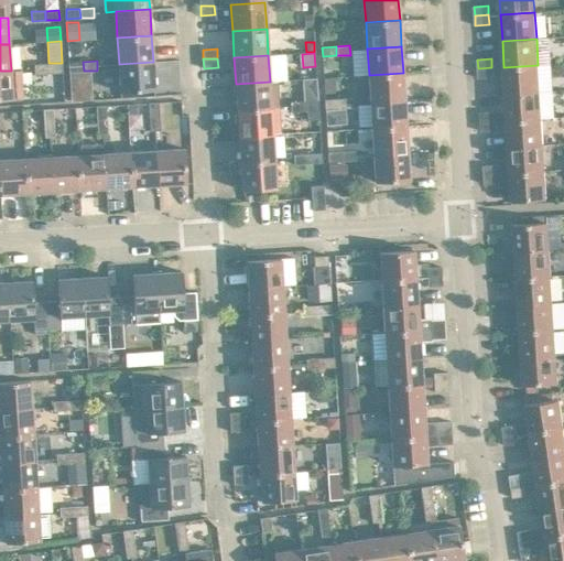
[(84,71),(83,62),(68,62),(69,72),(84,71)]
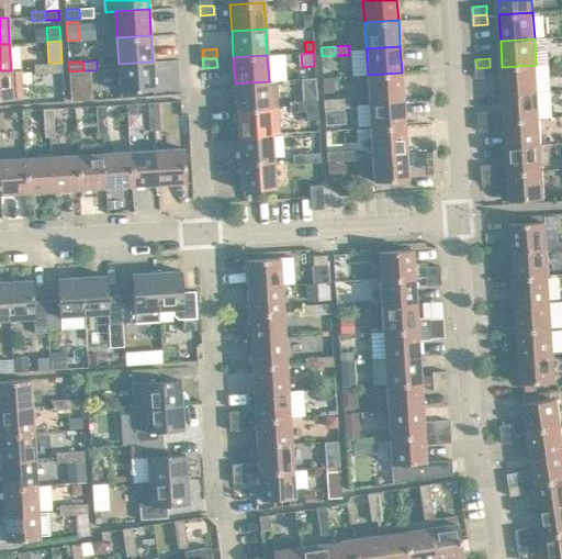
[(153,62),(119,64),(120,91),(154,89),(153,62)]
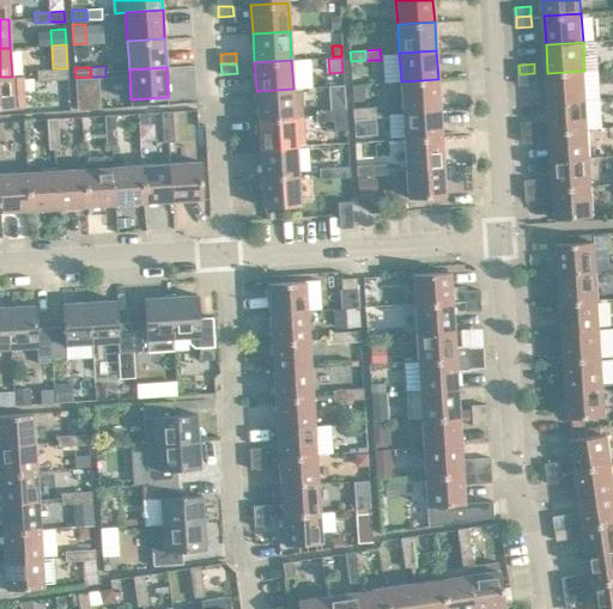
[(53,79),(53,68),(37,69),(38,80),(53,79)]
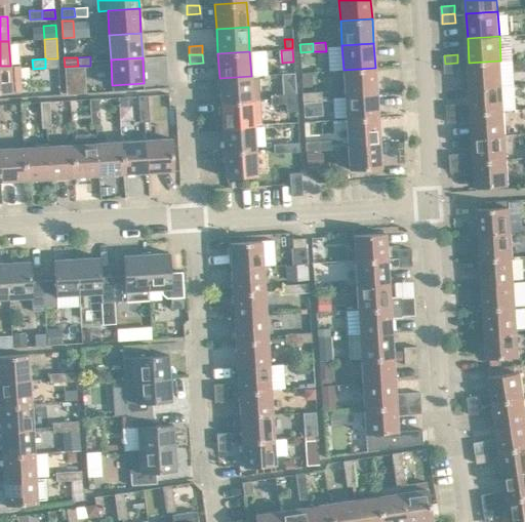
[(57,58),(45,58),(45,68),(58,67),(57,58)]
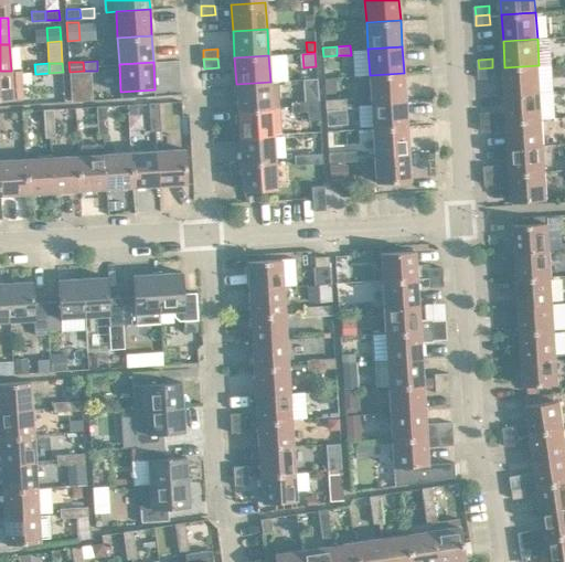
[(504,67),(507,94),(541,92),(539,65),(504,67)]
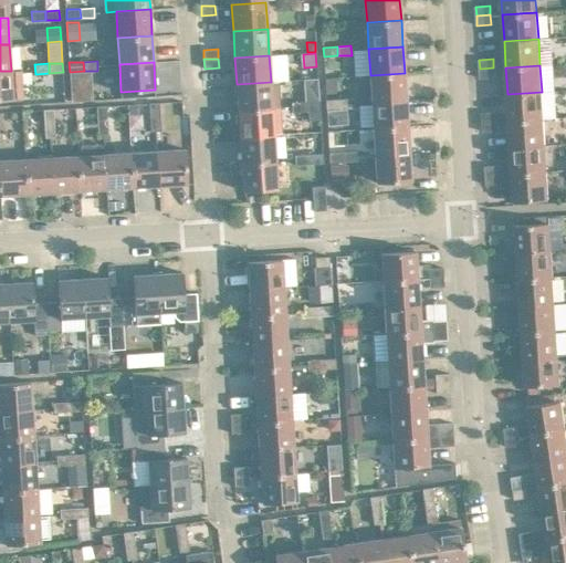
[(493,68),(480,69),(480,79),(494,77),(493,68)]
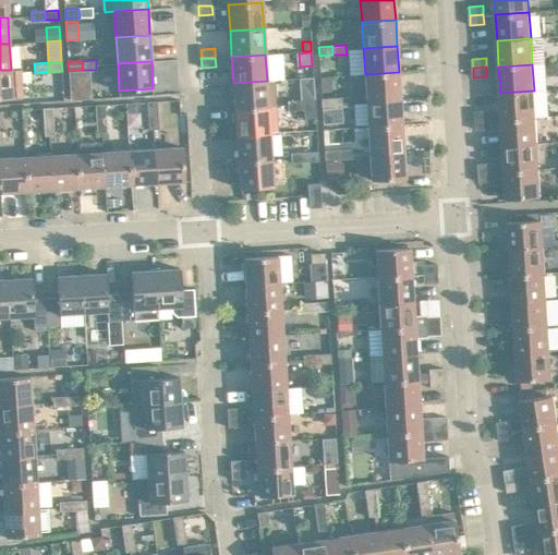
[(11,70),(0,70),(0,104),(11,104),(11,97),(12,97),(11,70)]
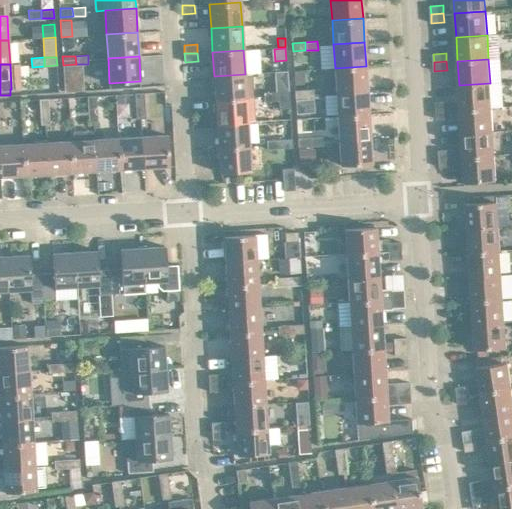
[(335,68),(336,92),(367,90),(366,66),(335,68)]
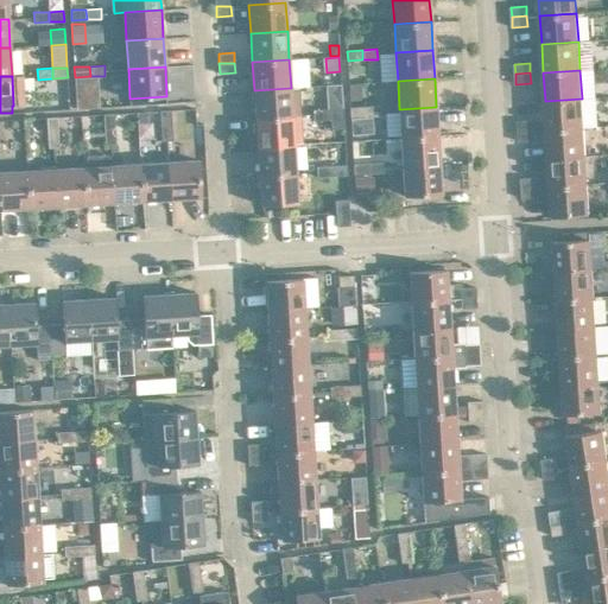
[(254,90),(255,119),(292,116),(291,88),(254,90)]
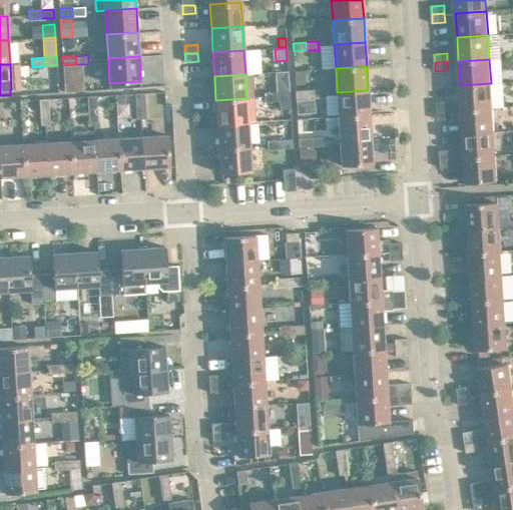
[(289,83),(277,84),(277,92),(290,91),(289,83)]
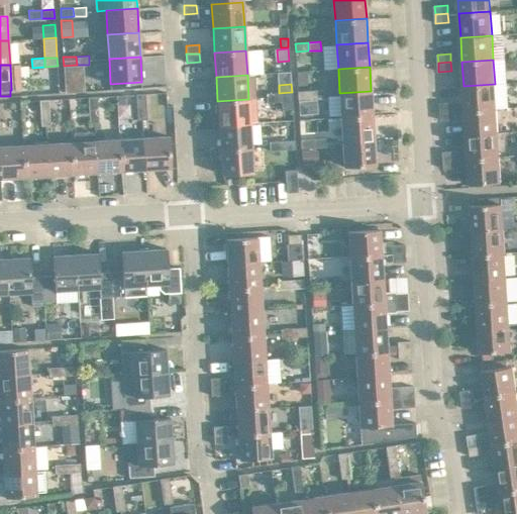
[(463,86),(464,110),(496,108),(495,84),(463,86)]
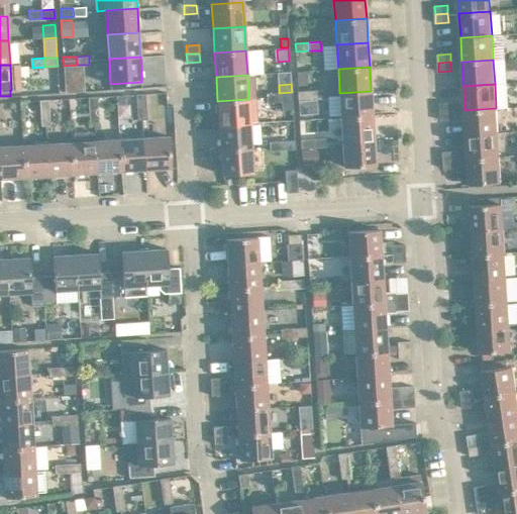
[(323,90),(310,91),(311,99),(324,99),(323,90)]
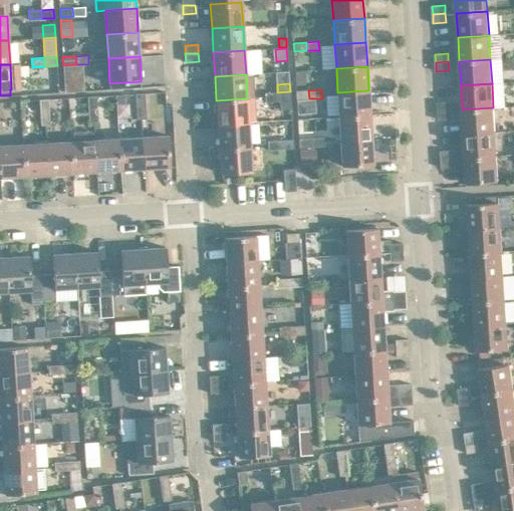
[(309,98),(308,90),(296,90),(296,99),(309,98)]
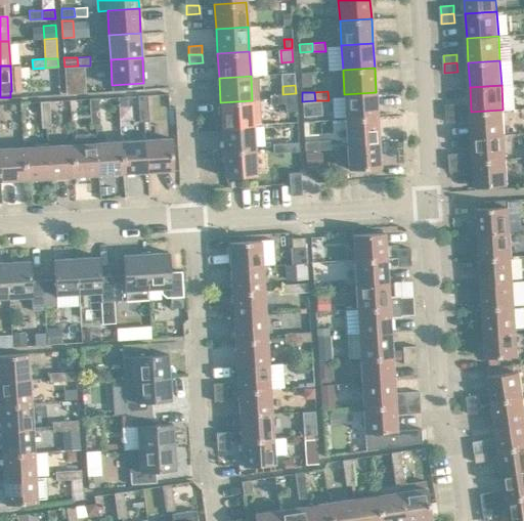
[(344,94),(346,119),(378,117),(376,92),(344,94)]
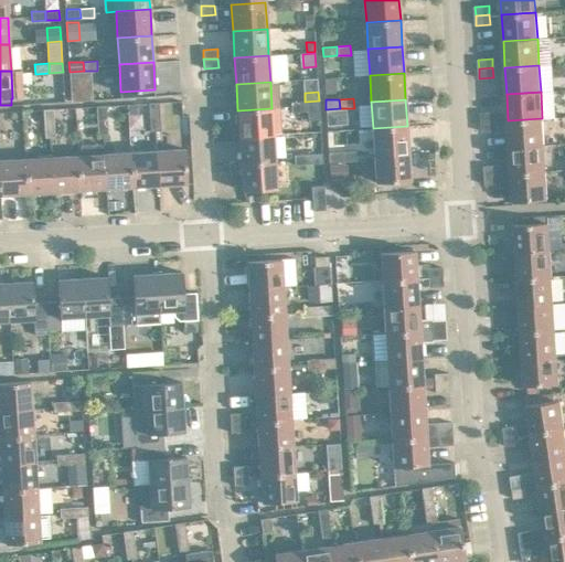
[(319,101),(305,102),(306,110),(308,110),(319,110),(319,101)]
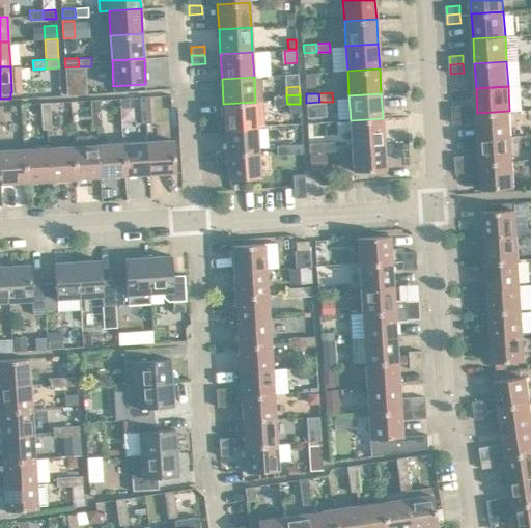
[(287,104),(286,95),(274,95),(274,105),(287,104)]
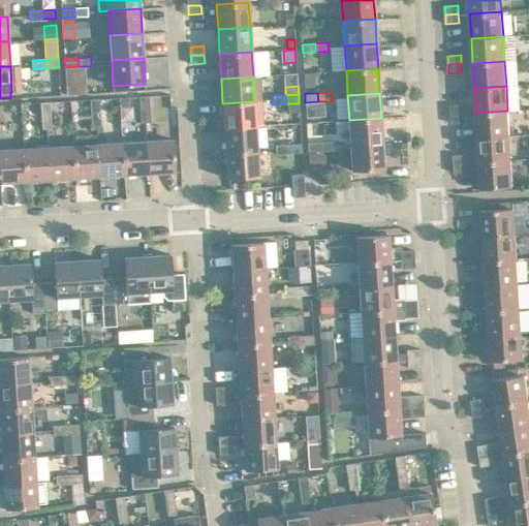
[(139,96),(141,110),(150,109),(149,96),(139,96)]
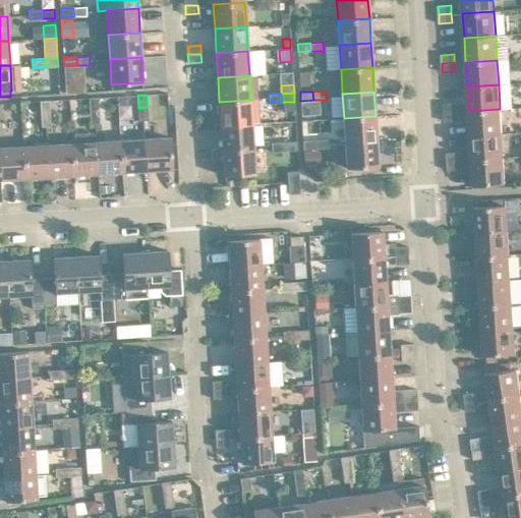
[(89,98),(90,111),(99,110),(98,98),(89,98)]
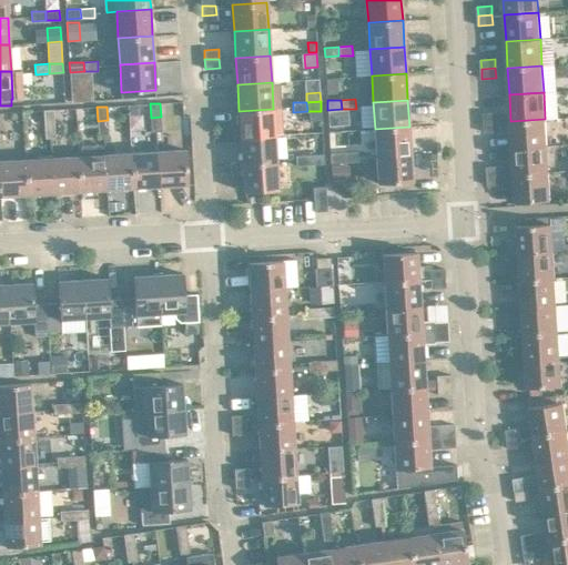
[(239,111),(241,138),(275,135),(273,109),(239,111)]
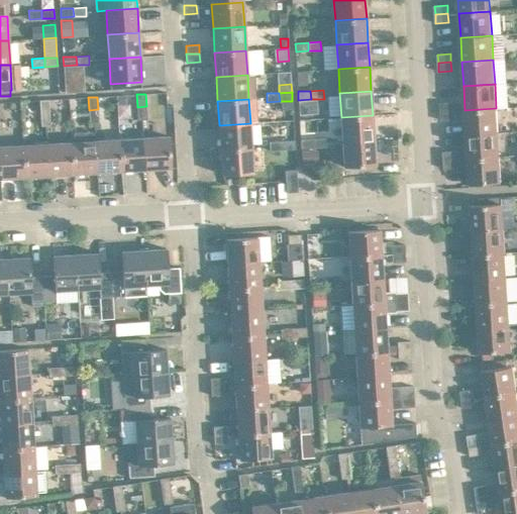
[(39,100),(40,113),(49,112),(48,100),(39,100)]
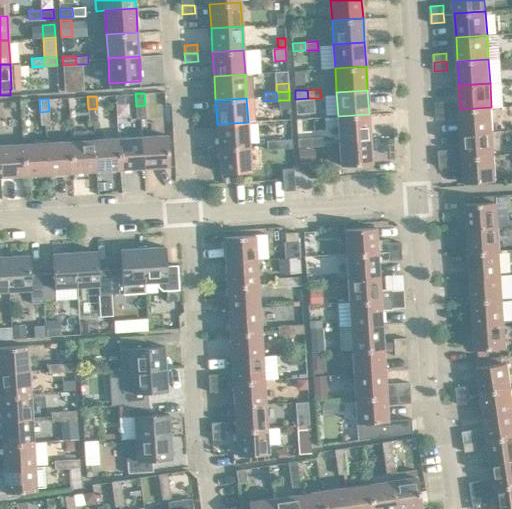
[(312,99),(296,100),(296,112),(312,111),(312,99)]
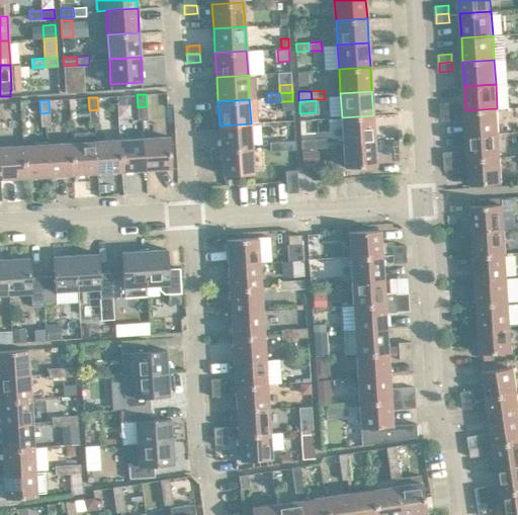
[(292,101),(282,101),(283,110),(293,109),(292,101)]
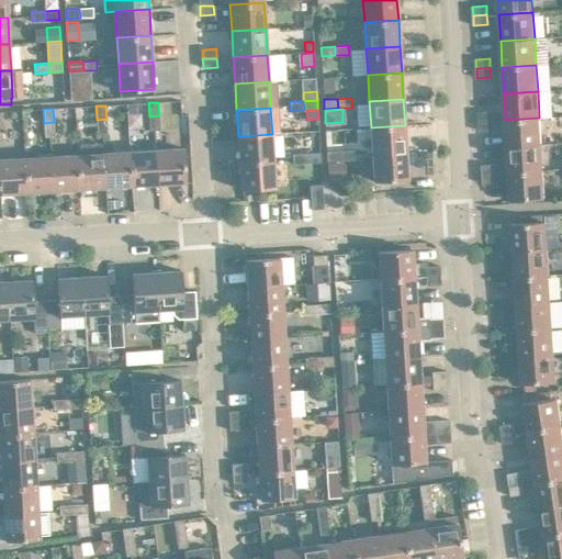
[(479,112),(480,122),(493,121),(493,111),(479,112)]
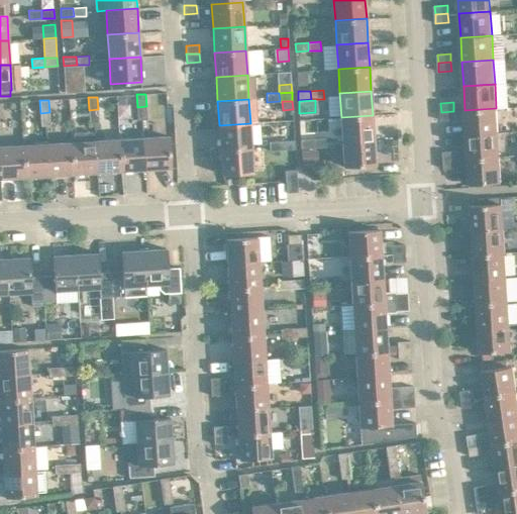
[(146,106),(137,107),(138,120),(147,119),(146,106)]
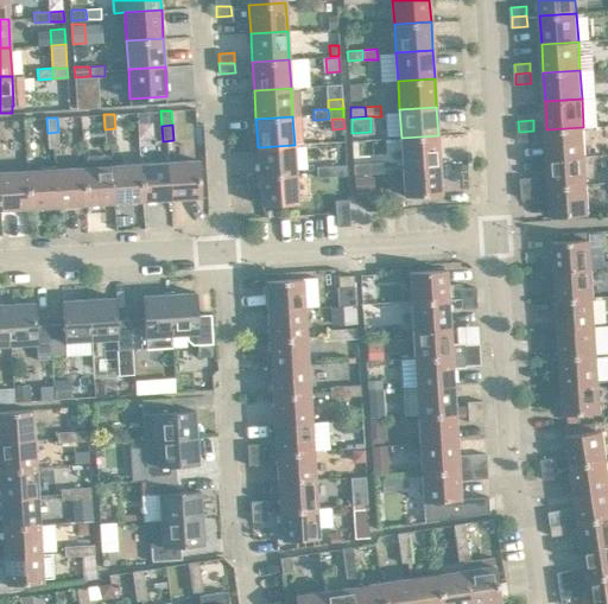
[(546,129),(549,158),(586,156),(583,127),(546,129)]
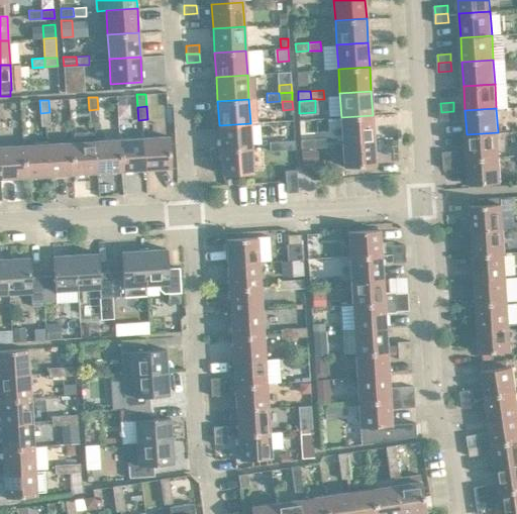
[(98,109),(89,110),(90,122),(92,122),(94,122),(99,122),(98,109)]
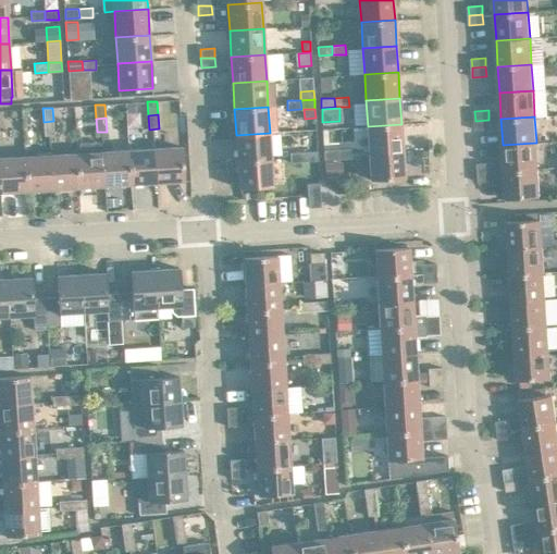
[(489,120),(475,121),(475,130),(490,128),(489,120)]
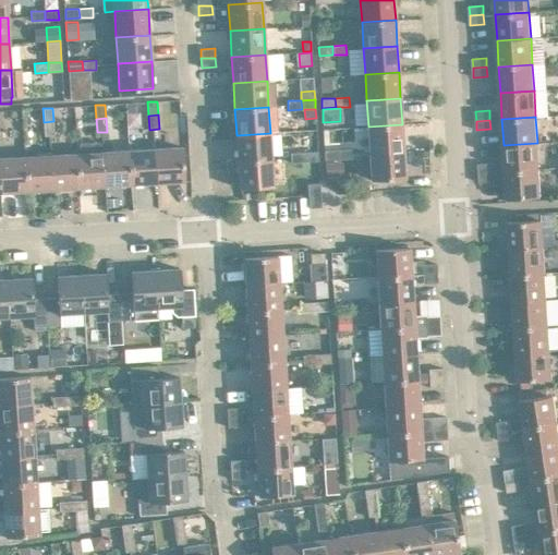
[(53,121),(44,122),(45,135),(55,135),(53,121)]
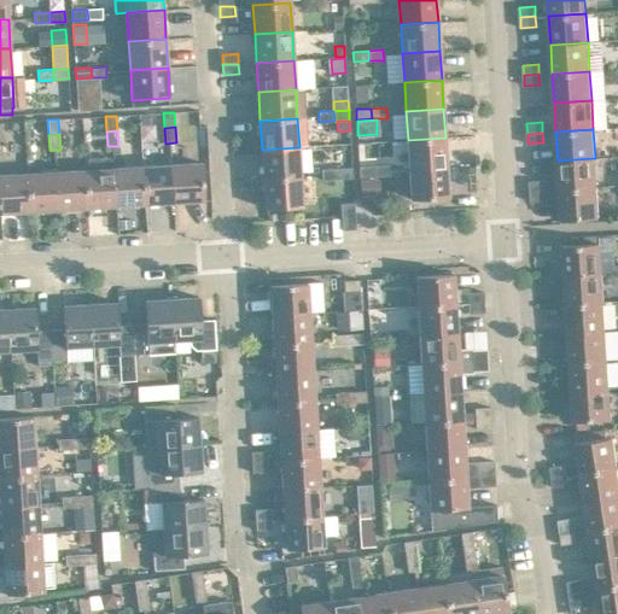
[(408,140),(409,169),(447,167),(445,138),(408,140)]
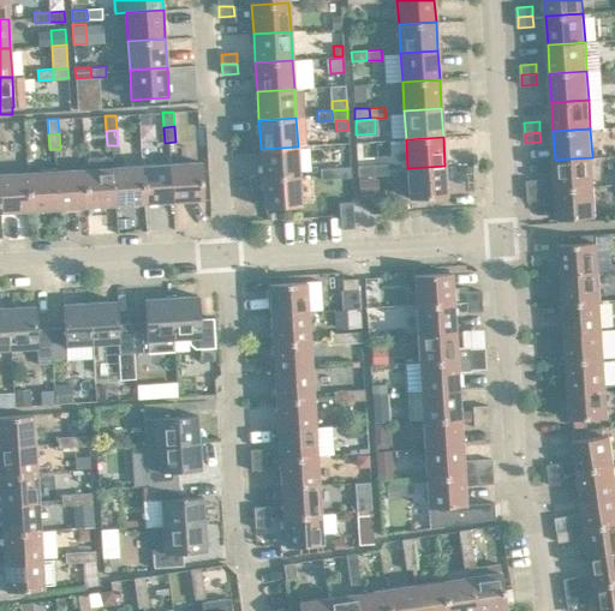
[(261,149),(262,177),(299,175),(298,147),(261,149)]
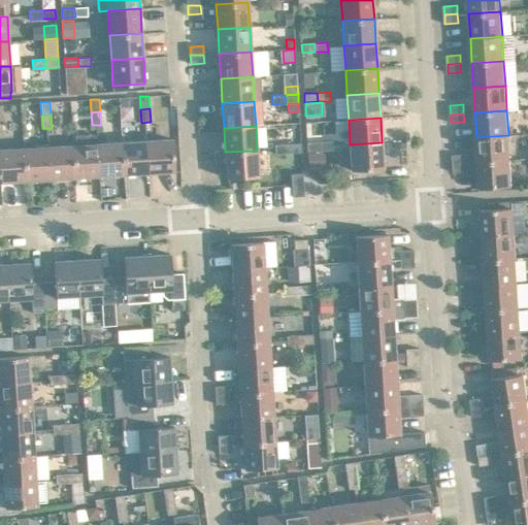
[(476,137),(477,162),(509,160),(508,135),(476,137)]
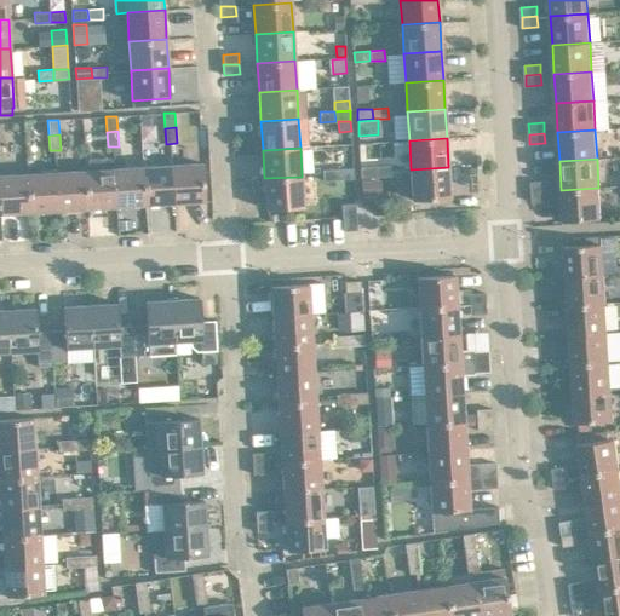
[(202,163),(172,165),(174,202),(205,201),(202,163)]
